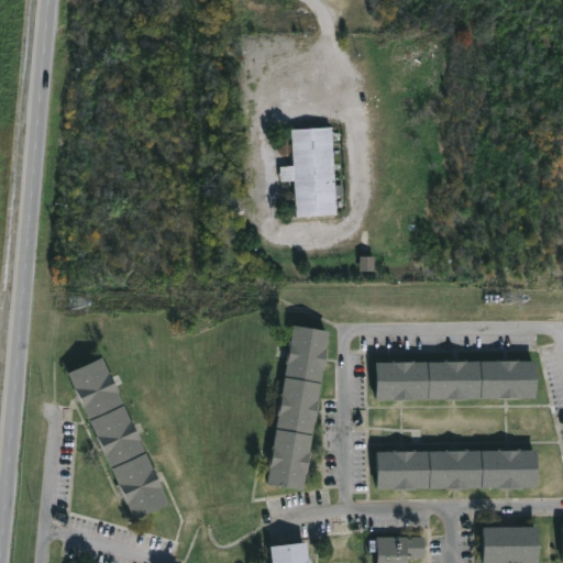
[(333,127),(334,132),(341,132),(342,136),(334,138),(334,150),(340,148),(341,154),(334,154),(335,164),(342,163),(342,168),(335,169),(337,184),(344,184),(344,195),(338,195),(339,214),(297,217),(297,205),(287,205),(287,198),(297,197),(296,181),(282,181),(282,166),(294,165),(293,129),(333,127)]
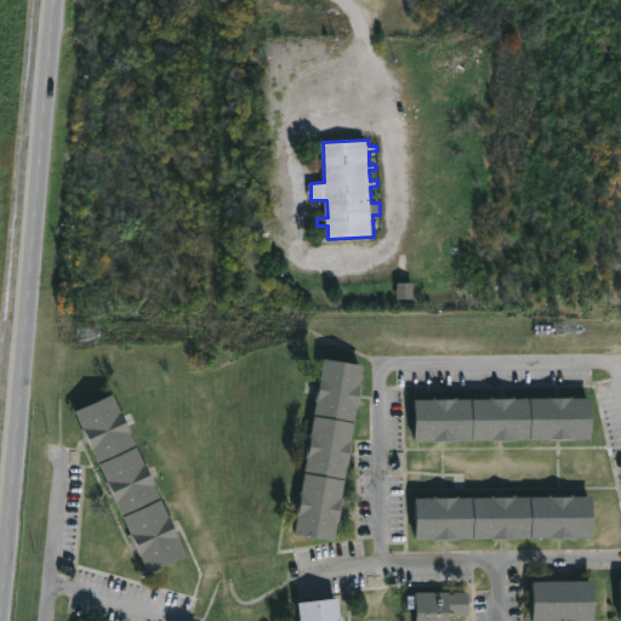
[(366,366),(360,409),(359,409),(353,442),(354,442),(351,466),(349,466),(343,499),(346,500),(341,524),(340,524),(337,541),(296,535),(301,491),(305,493),(309,459),(307,459),(318,402),(317,402),(320,376),(323,377),(325,359),(366,366)]
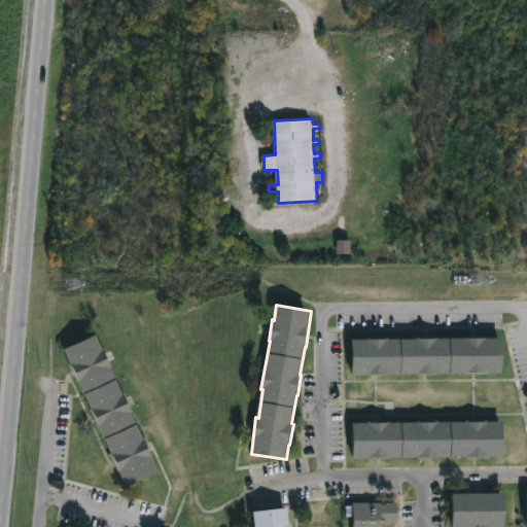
[(99,335),(105,349),(107,348),(125,393),(127,392),(145,438),(147,437),(155,457),(154,458),(161,472),(129,486),(123,471),(120,471),(102,426),(101,426),(82,382),(80,382),(66,349),(99,335)]
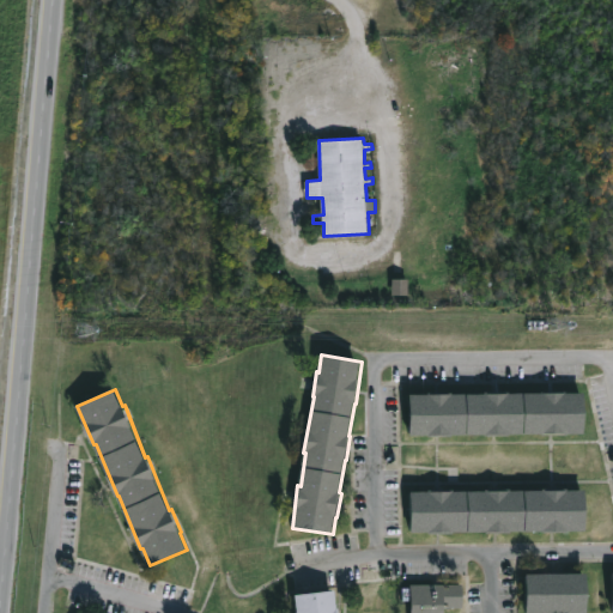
[(569,392),(569,393),(587,393),(587,435),(511,435),(511,436),(454,435),(454,437),(412,436),(412,395),(430,395),(430,393),(454,393),(454,395),(487,395),(487,393),(544,394),(544,392),(569,392)]
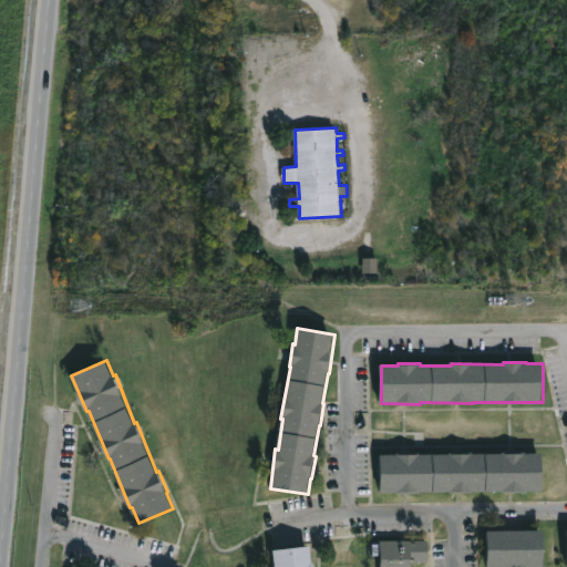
[(526,452),(526,454),(544,454),(544,491),(527,491),(527,493),(474,492),(474,494),(421,493),(421,494),(381,493),(381,455),(421,453),(421,455),(451,455),(451,453),(504,454),(504,452),(526,452)]
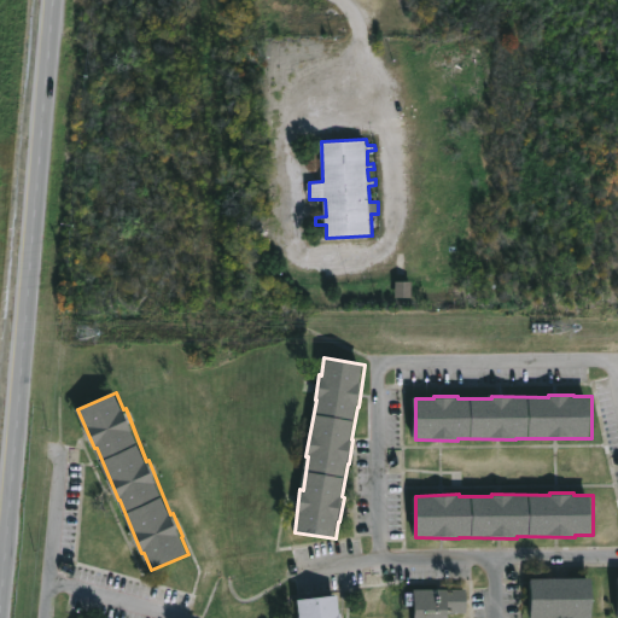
[(594,617),(534,617),(534,581),(594,579),(594,617)]
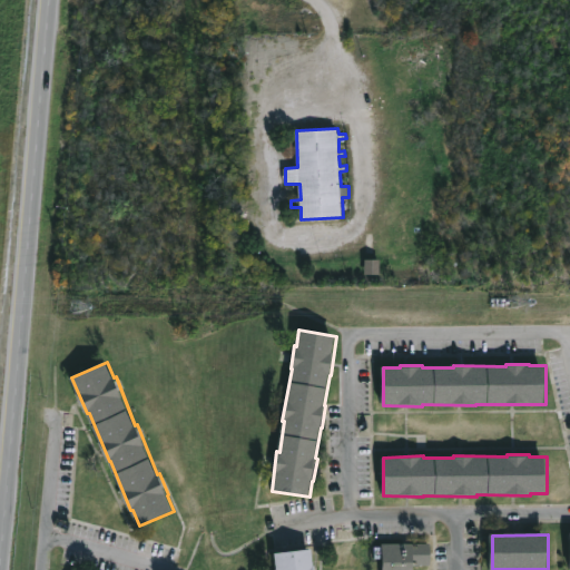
[(432,544),(432,566),(415,566),(415,569),(382,569),(382,559),(375,559),(375,547),(383,547),(383,544),(432,544)]
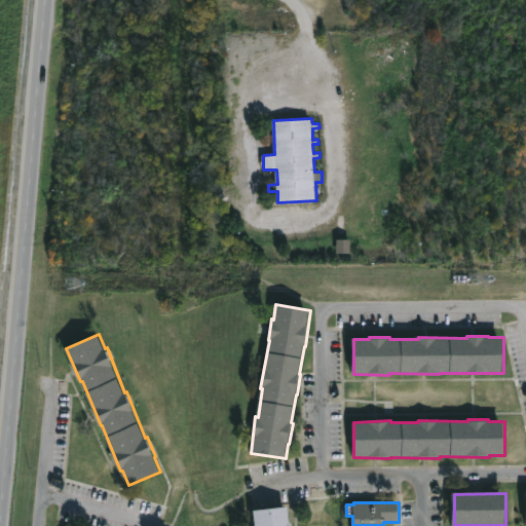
[(290,504),(292,520),(293,520),(293,525),(256,525),(256,523),(258,523),(257,508),(290,504)]
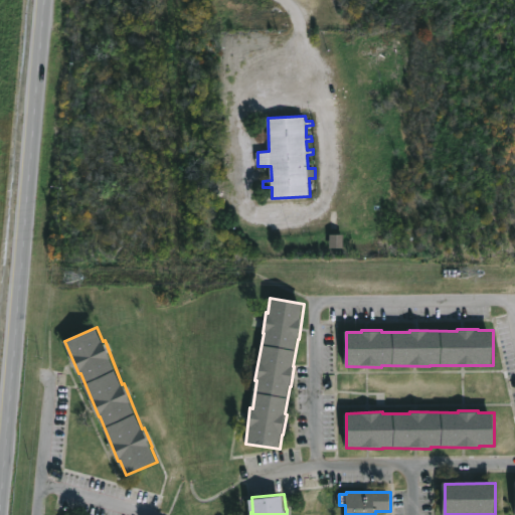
All buildings are outlined.
